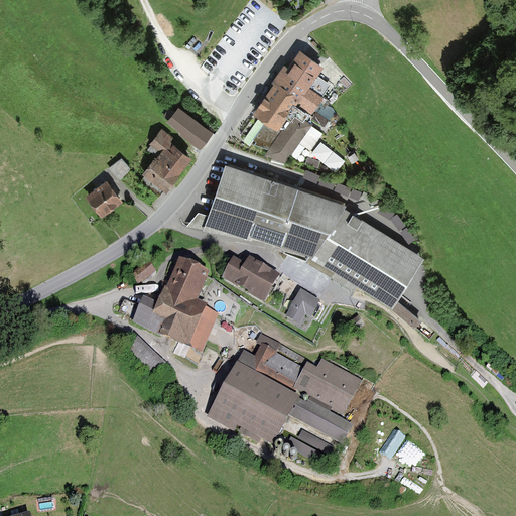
[(325,63),(300,47),(288,65),(284,62),(272,80),(273,80),(253,111),(265,119),(262,124),(250,142),(269,148),(265,153),(287,160),(312,123),(304,118),(308,112),(326,122),(336,106),(307,88),(325,63)]
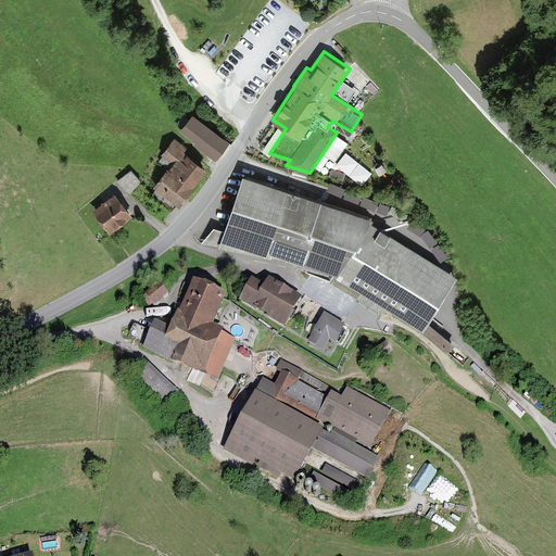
[(189,118),(178,135),(214,160),(225,143),(189,118)]
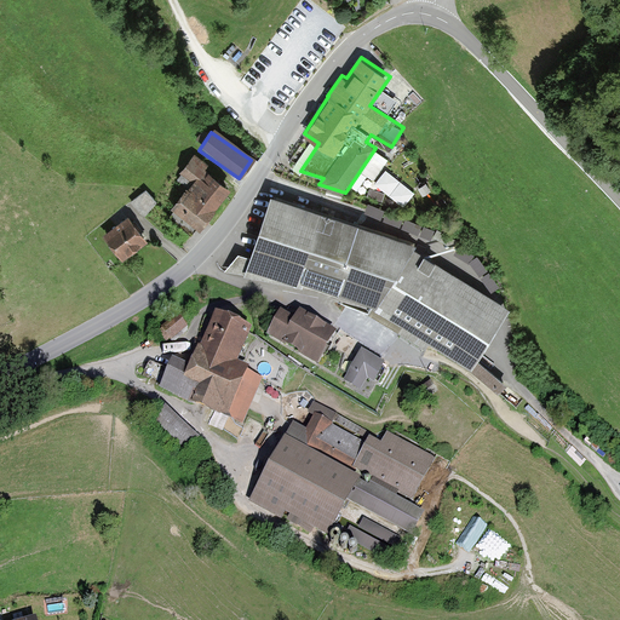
[(197,231),(230,191),(190,160),(179,173),(191,183),(171,210),(197,231)]
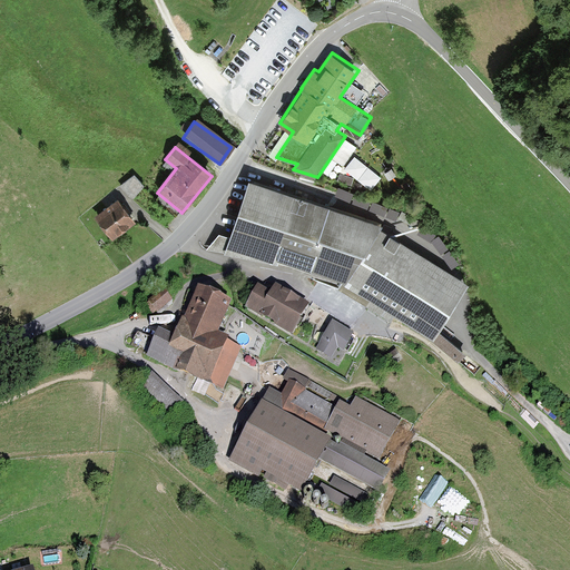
[(372,189),(383,178),(357,155),(346,167),(372,189)]
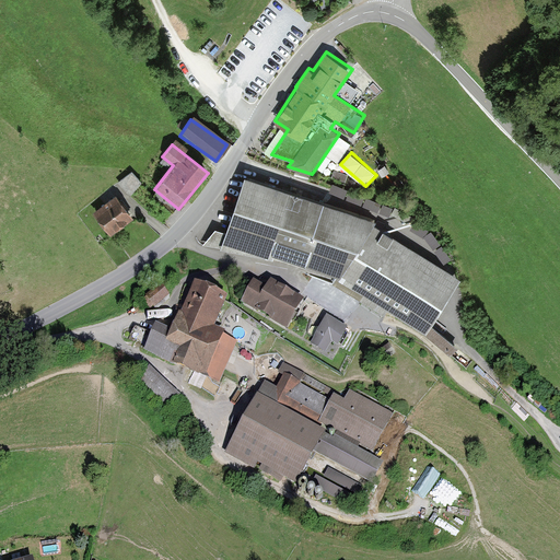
[(132,170),(119,181),(131,194),(144,182),(132,170)]
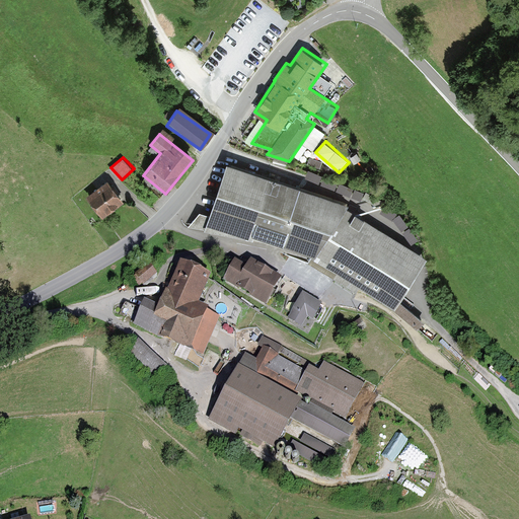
[(210,216),(199,212),(187,229),(271,245),(276,225),(288,229),(283,245),(315,257),(392,310),(423,263),(346,213),(350,208),(226,164),(210,216)]
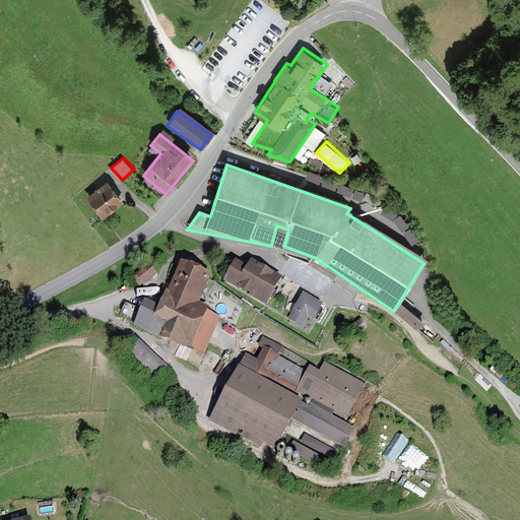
[(107,186),(86,201),(102,220),(121,205),(107,186)]
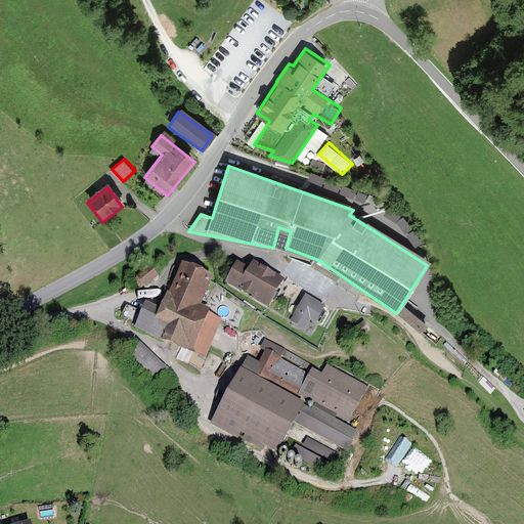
[(417,245),(424,238),(395,203),(388,209),(417,245)]
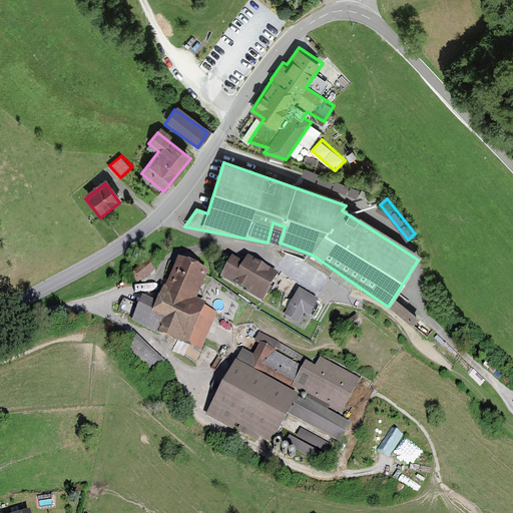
[(234,265),(224,279),(260,303),(276,281),(247,262),(242,270),(234,265)]
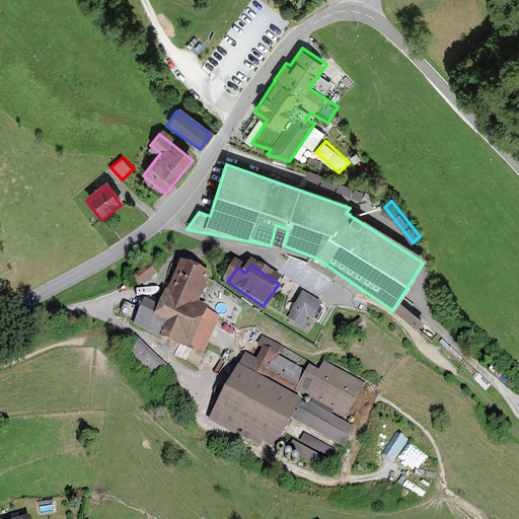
[(144,302),(134,324),(198,353),(212,321),(193,312),(207,281),(178,268),(159,309),(144,302)]
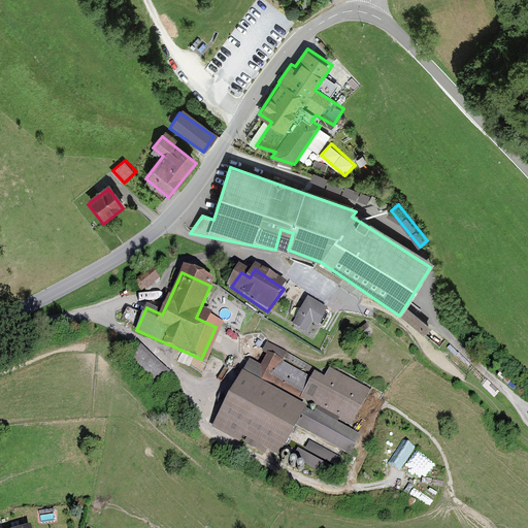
[(150,273),(136,282),(142,290),(155,282),(150,273)]
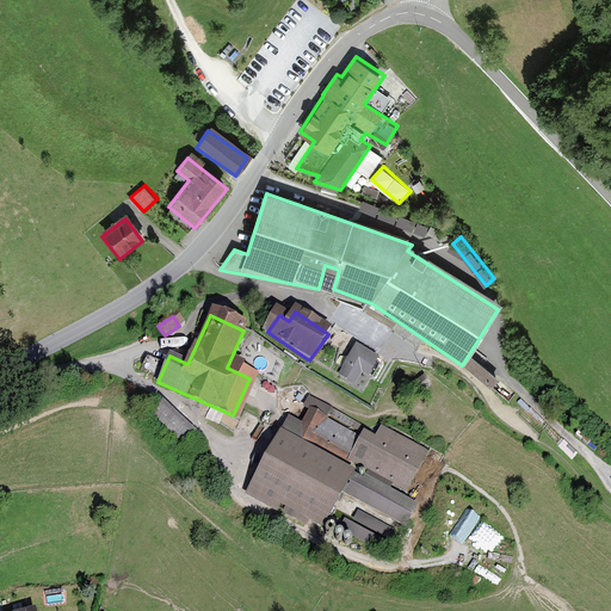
[(353,344),(341,377),(358,383),(362,372),(372,376),(381,353),(353,344)]
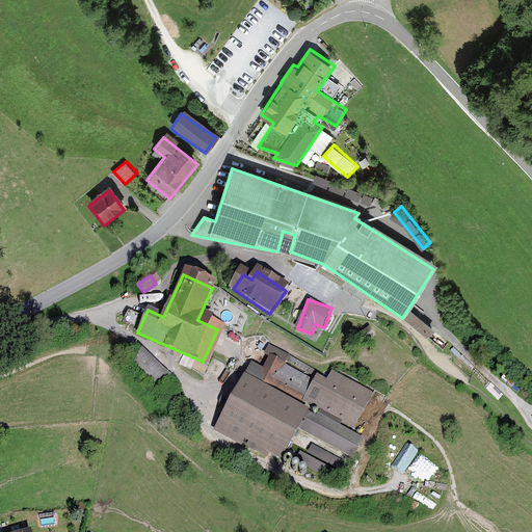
[(141,354),(129,366),(155,391),(166,379),(141,354)]
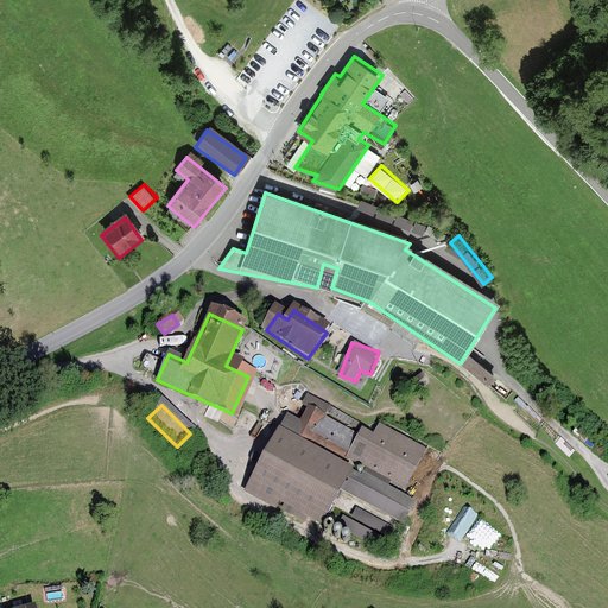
[(285,422),(249,487),(321,526),(324,519),(386,552),(412,505),(382,489),(387,482),(404,491),(424,454),(375,428),(369,438),(361,434),(365,426),(325,405),(318,419),(308,413),(299,429),(285,422)]
